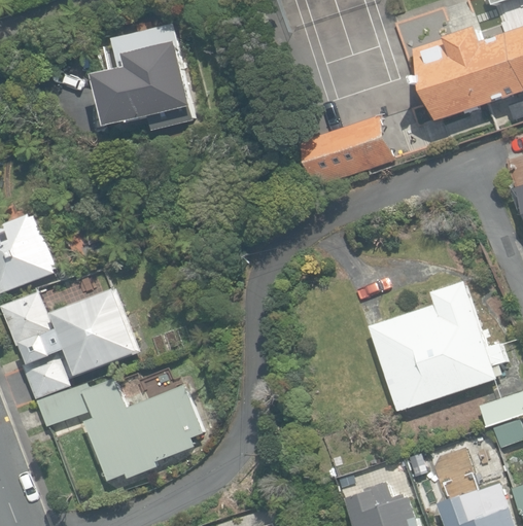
[(98,74),(112,127),(194,105),(172,25),(115,40),(123,68),(98,74)]
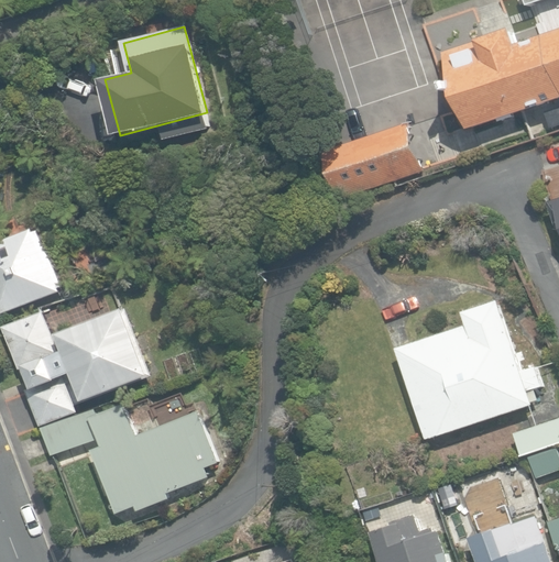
[(558,97),(558,29),(519,43),(514,28),(444,53),(470,129),(558,97)]
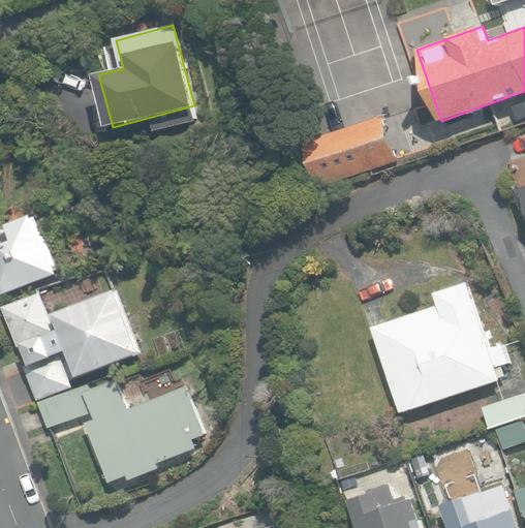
[(524,100),(511,105),(516,120),(524,116),(524,100)]
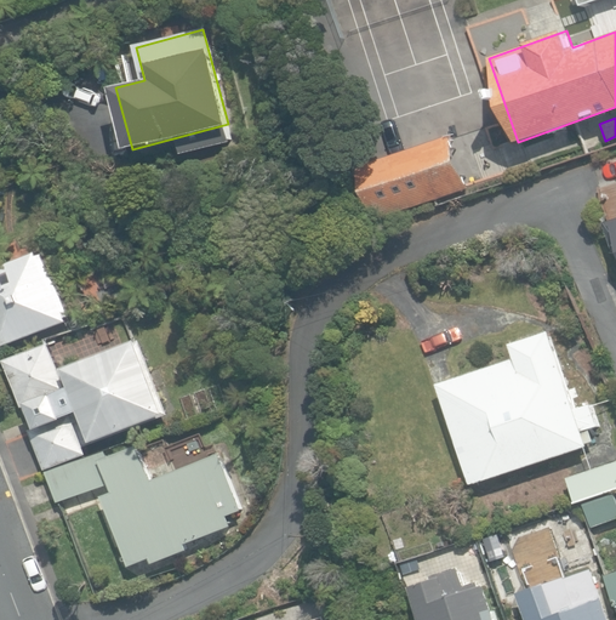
[(357,169),(376,220),(468,186),(449,136),(357,169)]
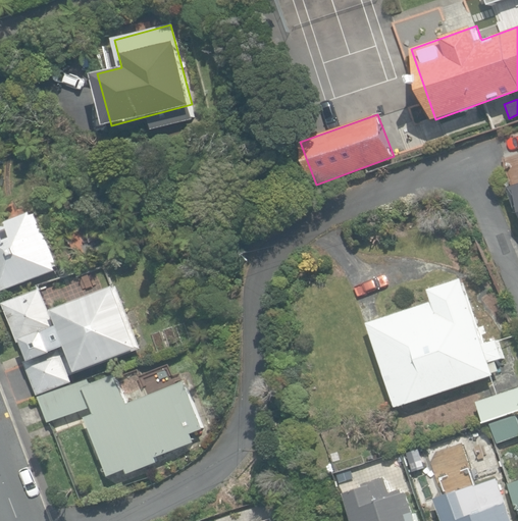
[(517,185),(507,189),(517,213),(517,185)]
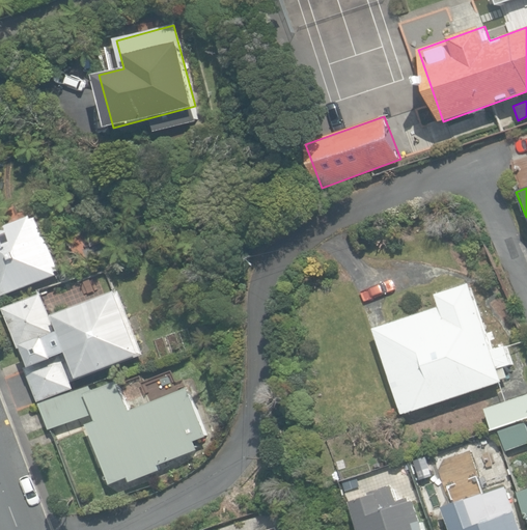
[(0,297),(58,275),(35,215),(0,228),(0,297)]
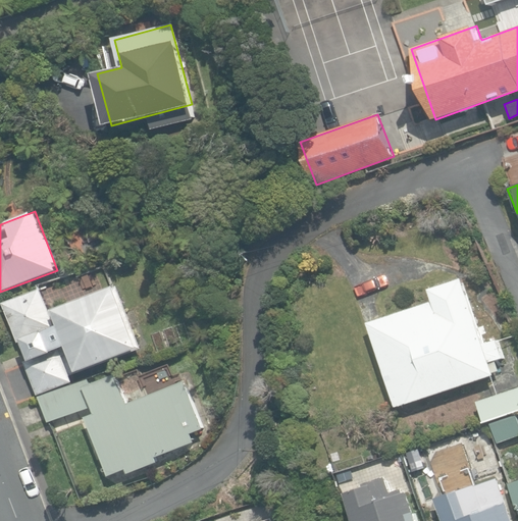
[(363,322),(392,408),(491,374),(487,361),(499,358),(493,339),(480,343),(459,277),(425,289),(429,300),(363,322)]
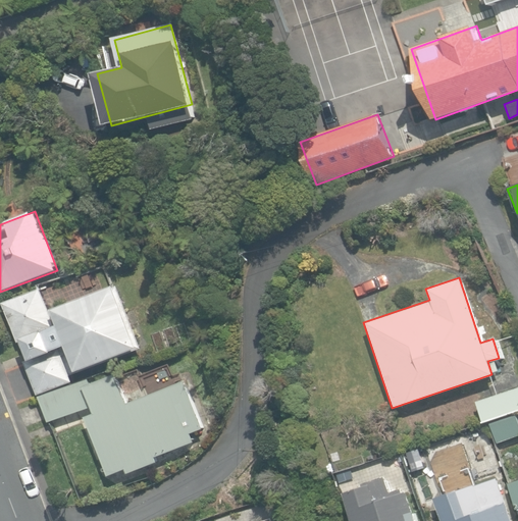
[(139,349),(115,285),(49,310),(41,289),(0,304),(35,395),(69,381),(67,376),(139,349)]
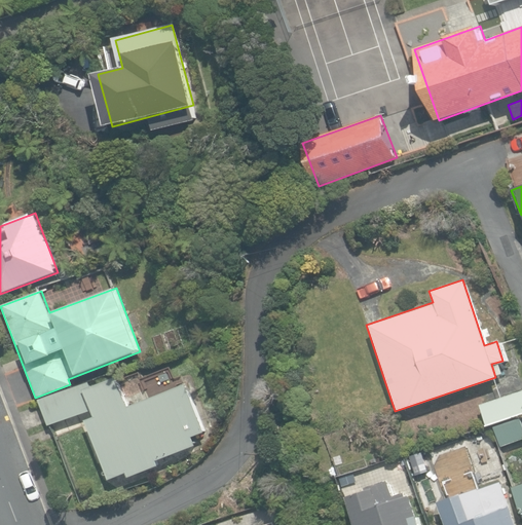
[(82,419),(106,479),(123,472),(125,477),(156,464),(154,459),(193,445),(190,436),(200,432),(182,383),(124,405),(114,376),(87,386),(85,380),(34,399),(43,424),(88,409),(91,416),(82,419)]
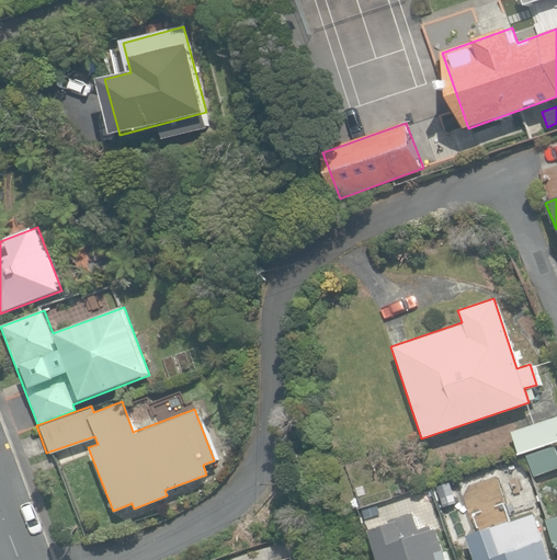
[(556,413),(509,430),(524,479),(556,467),(556,455),(553,443),(556,442),(556,413)]
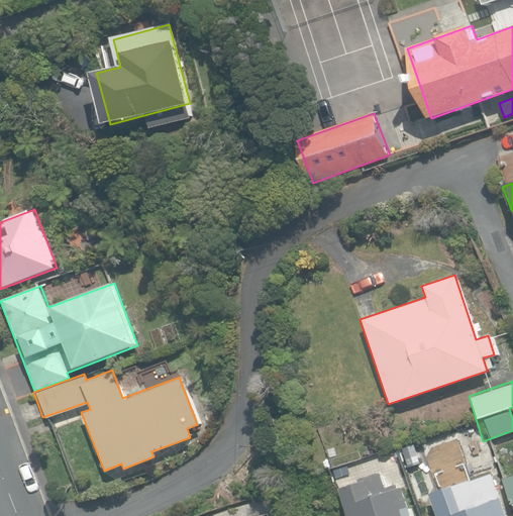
[(394,440),(399,458),(418,453),(413,434),(394,440)]
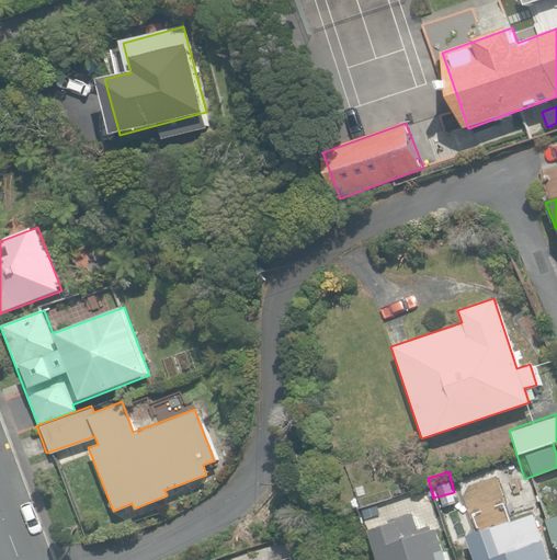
[(448,559),(436,526),(432,527),(431,524),(418,528),(410,507),(385,516),(387,523),(368,529),(378,559),(448,559)]
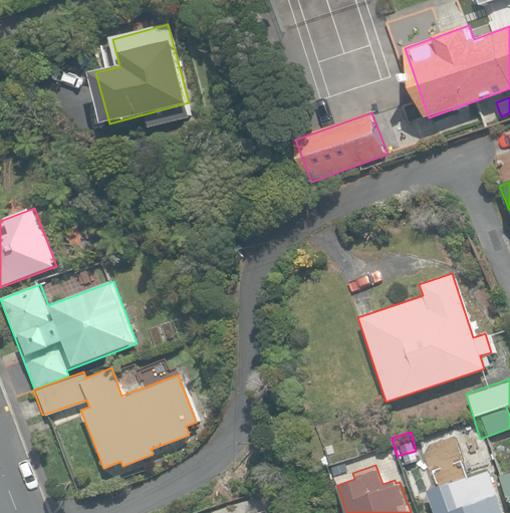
[(501,512),(486,469),(425,491),(432,512),(501,512)]
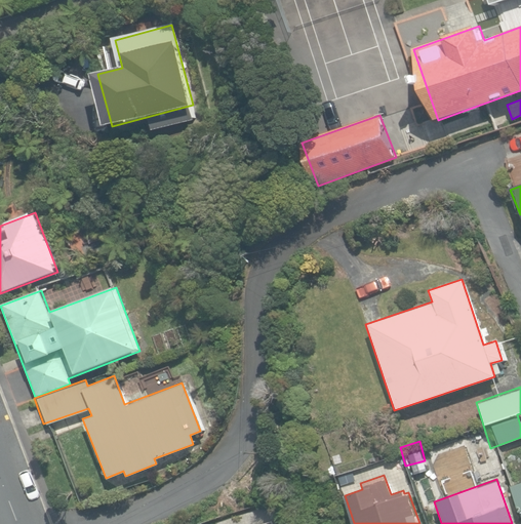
[(520,482),(509,486),(518,512),(520,510),(520,482)]
